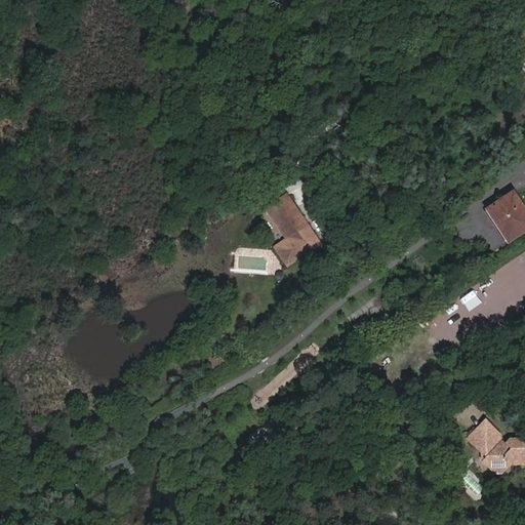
[(524,31),(511,42),(524,63),(524,31)]
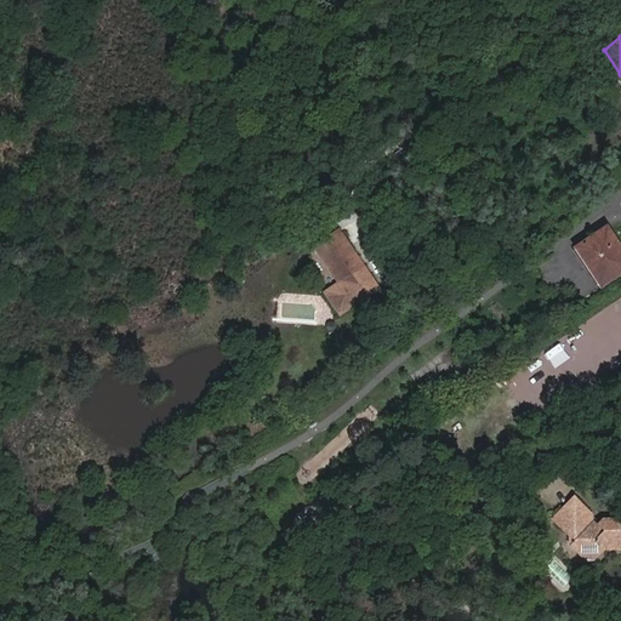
[(620,251),(604,226),(573,248),(598,286),(620,271),(620,251)]
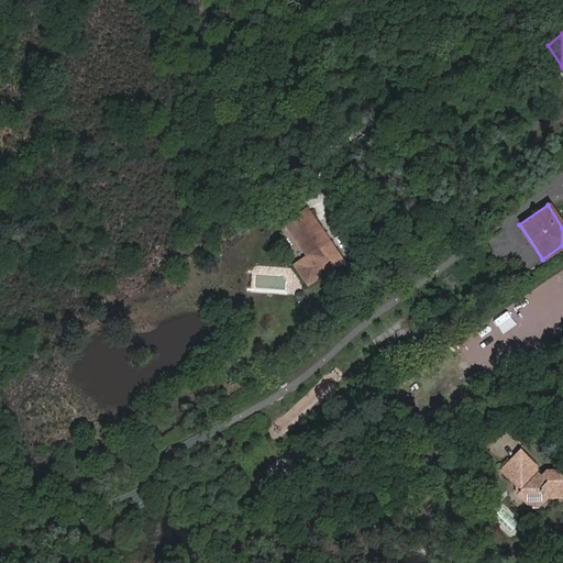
[(310,257),(294,268),(310,291),(348,265),(310,211),(289,227),(310,257)]
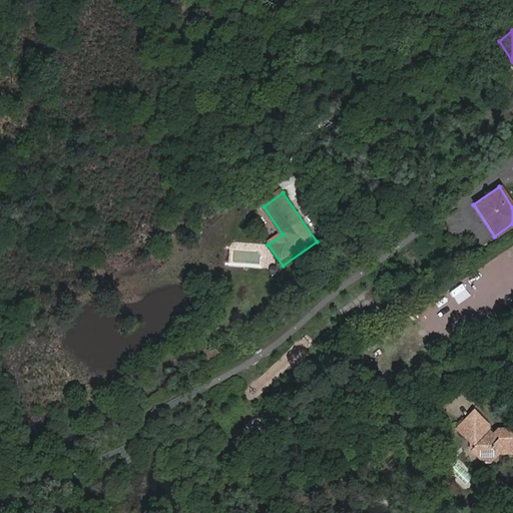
[(335,241),(326,253),(338,262),(347,249),(335,241)]
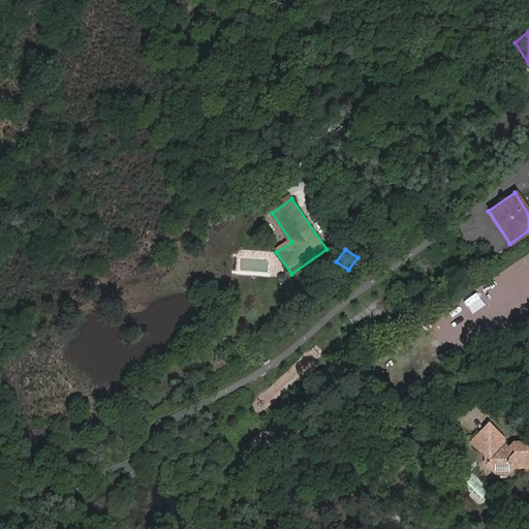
[(526,279),(528,277),(528,257),(518,263),(526,279)]
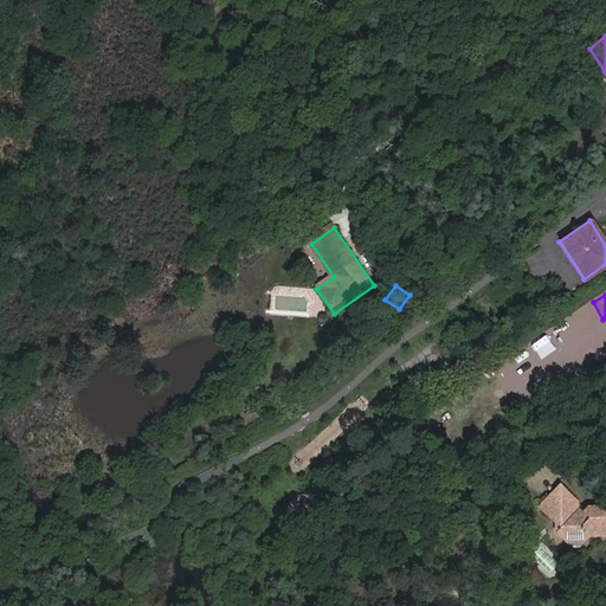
[(584,310),(567,318),(575,334),(591,326),(584,310)]
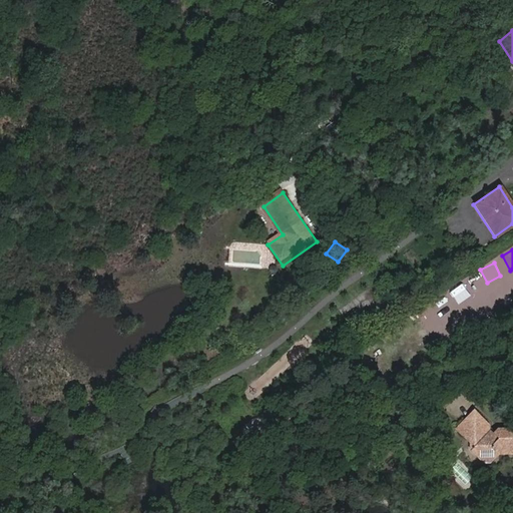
[(456,287),(443,296),(451,308),(464,300),(456,287)]
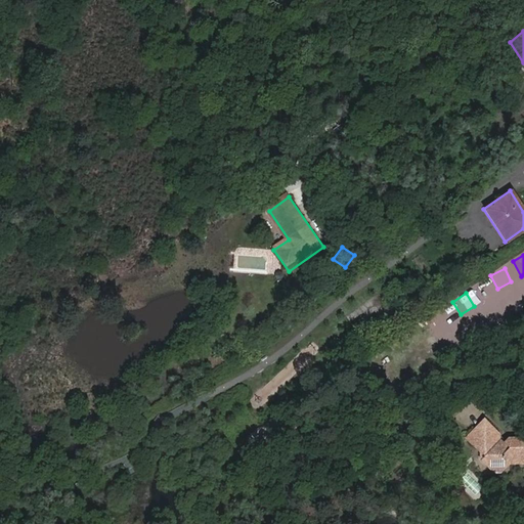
[(431,326),(439,318),(431,310),(423,318),(431,326)]
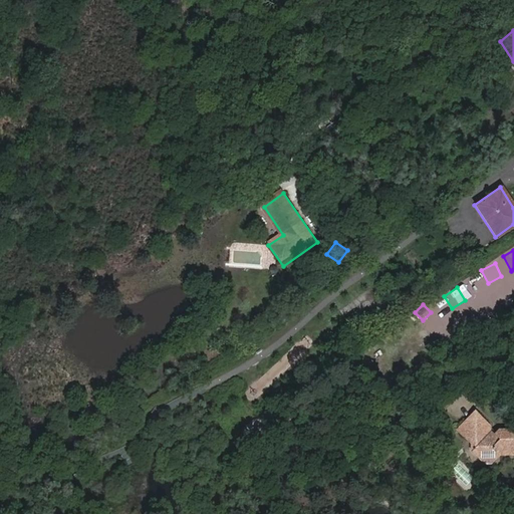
[(475,416),(458,432),(470,444),(472,442),(477,447),(473,452),(481,460),(480,461),(484,466),(492,466),(495,463),(493,462),(498,456),(513,455),(513,432),(499,432),(494,438),(488,433),(485,430),(487,427),(475,416)]
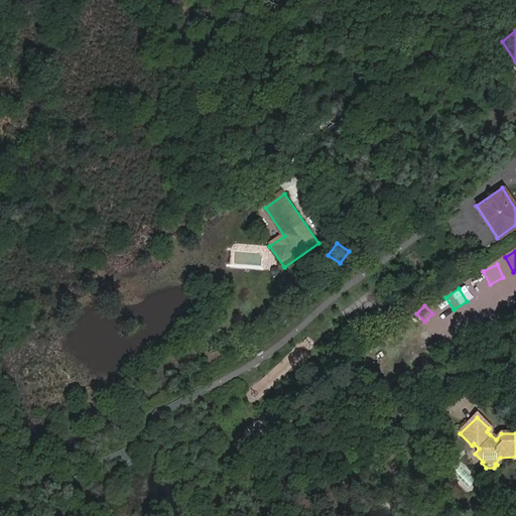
[(243,447),(237,450),(244,464),(238,468),(241,473),(254,466),(243,447)]
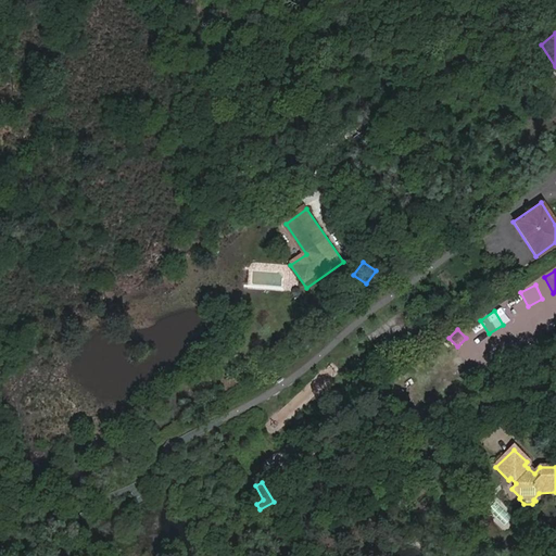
[(263,500),(255,485),(249,490),(256,504),(263,500)]
